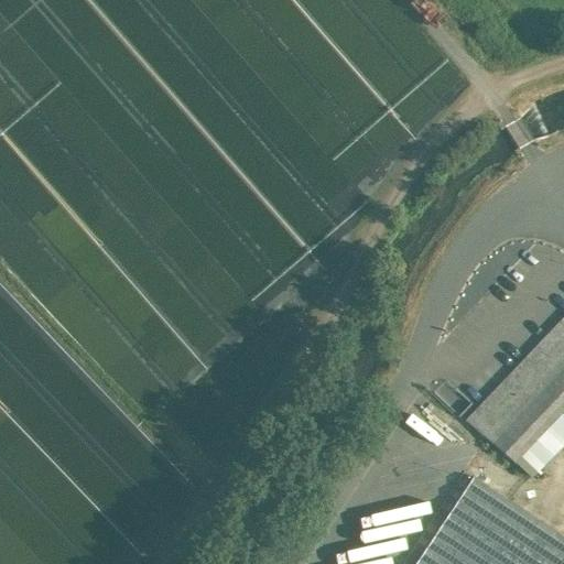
[(563,316),(465,421),(492,445),(563,369),(563,316)]
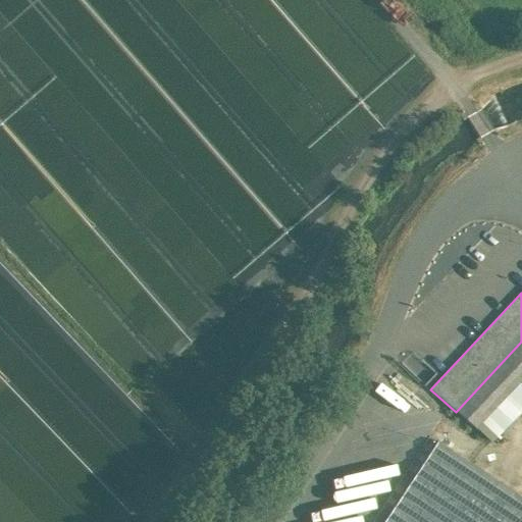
[(521,342),(456,412),(475,428),(497,406),(521,379),(521,342)]
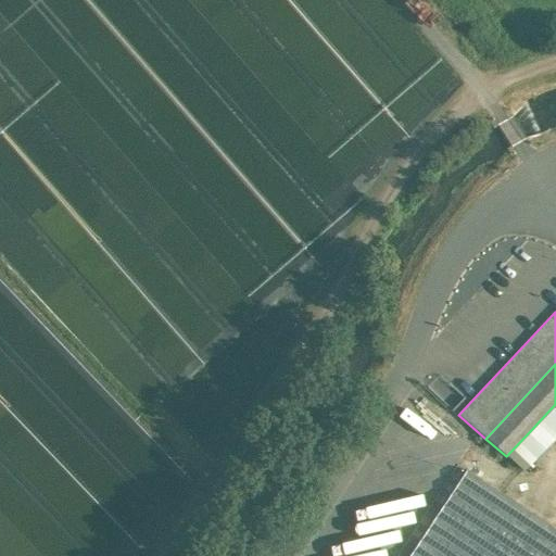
[(391,432),(447,476),(472,443),(415,401),(391,432)]
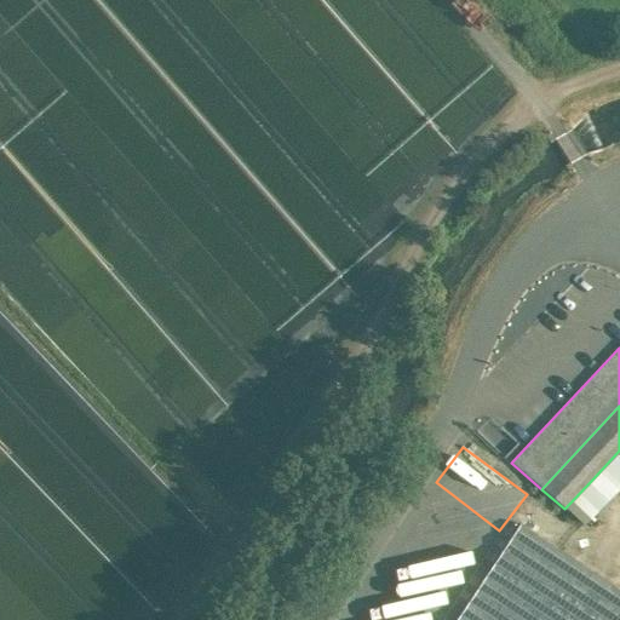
[(619,539),(619,507),(590,482),(564,509),(612,550),(619,539)]
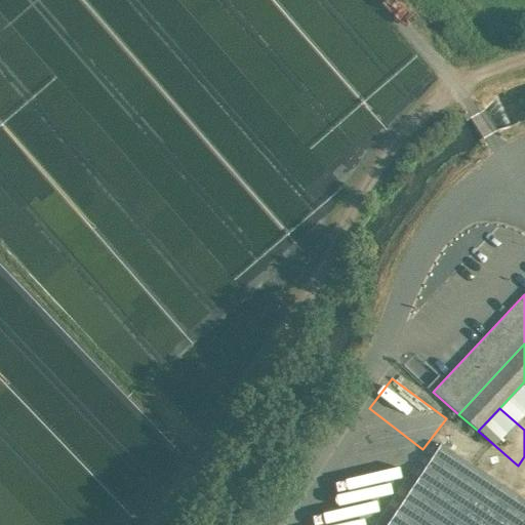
[(524,524),(524,499),(440,444),(386,524),(524,524)]
